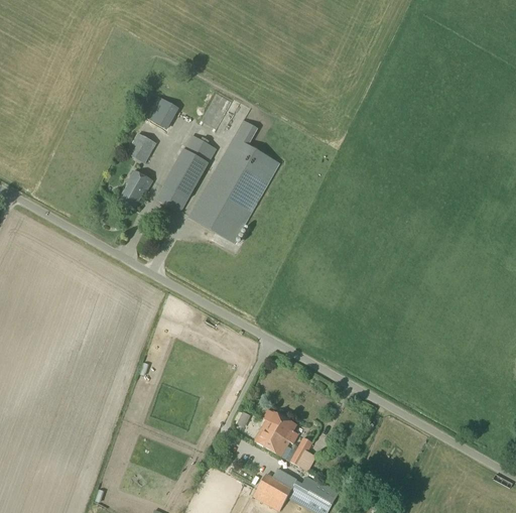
[(167,129),(179,107),(158,96),(146,117),(167,129)]
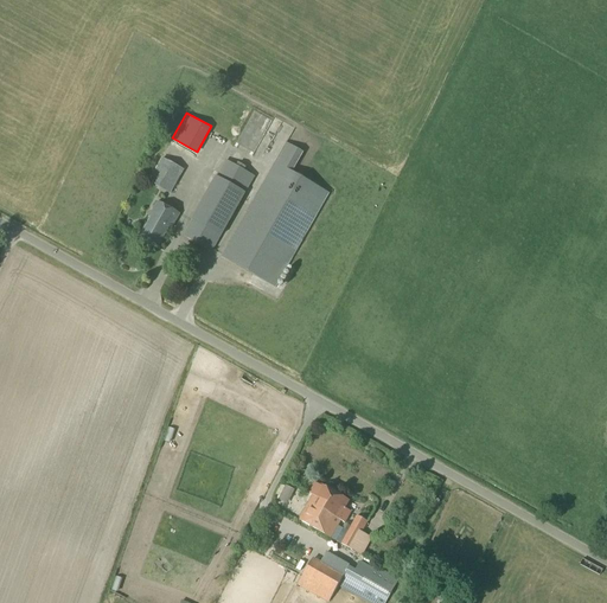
[(275,160),(257,191),(221,255),(275,286),(311,220),(328,191),(291,170),(302,149),(287,140),(275,160)]
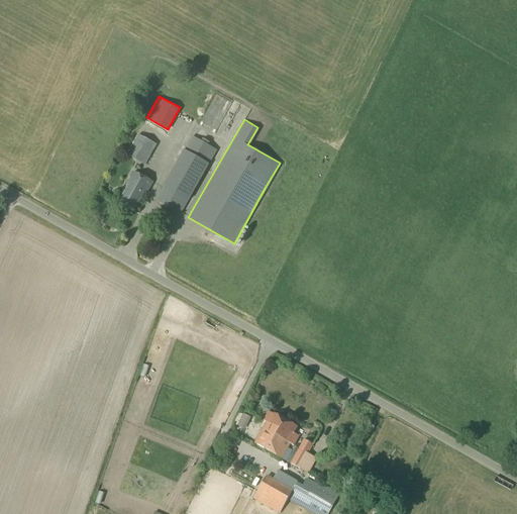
[(146,162),(157,142),(137,132),(127,150),(146,162)]
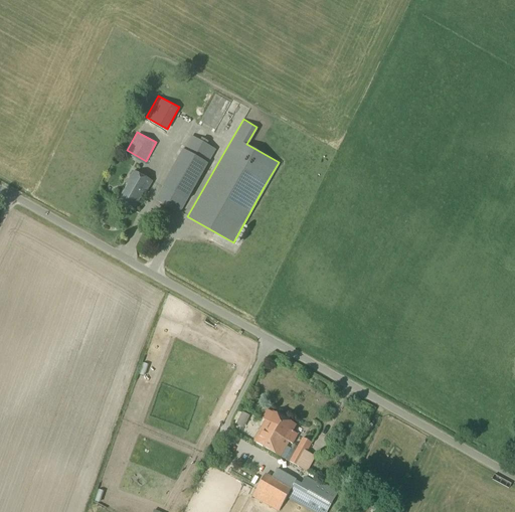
[(180,212),(216,148),(190,134),(155,197),(180,212)]
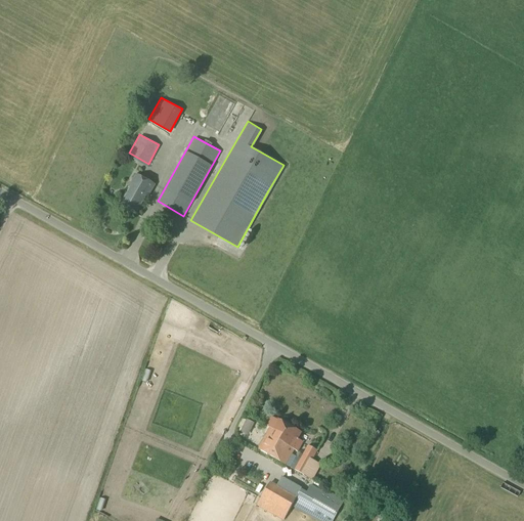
[(148,196),(156,183),(136,172),(128,184),(130,185),(121,202),(136,211),(146,194),(148,196)]
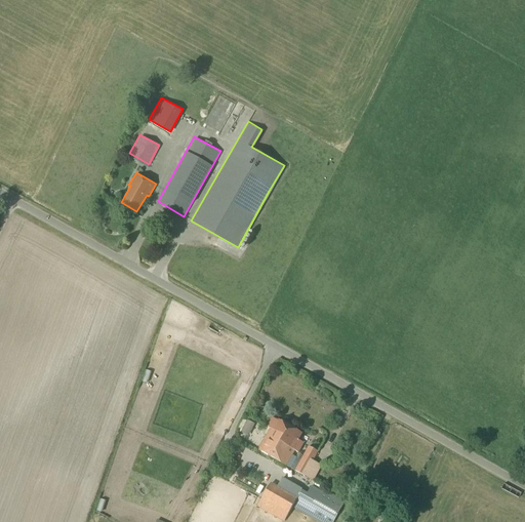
[(240,428),(256,437),(266,420),(248,411),(240,428)]
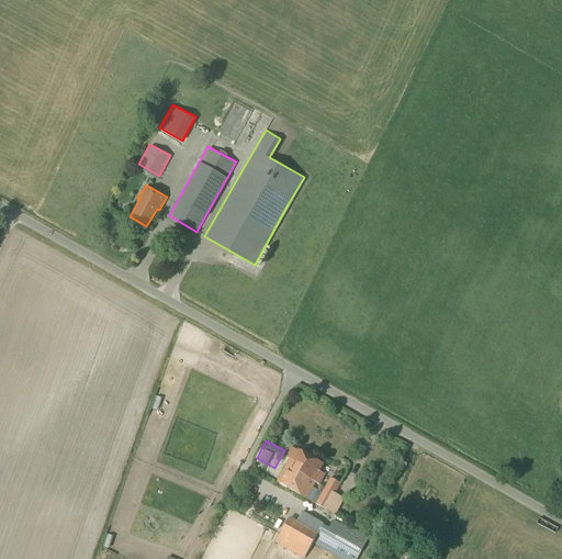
[(330,476),(324,485),(318,482),(323,473),(318,471),(318,470),(317,470),(321,464),(295,448),(294,449),(289,447),(284,456),(288,458),(278,474),(278,476),(274,481),(304,498),(306,493),(317,499),(315,502),(335,513),(345,496),(335,491),(340,481),(330,476)]
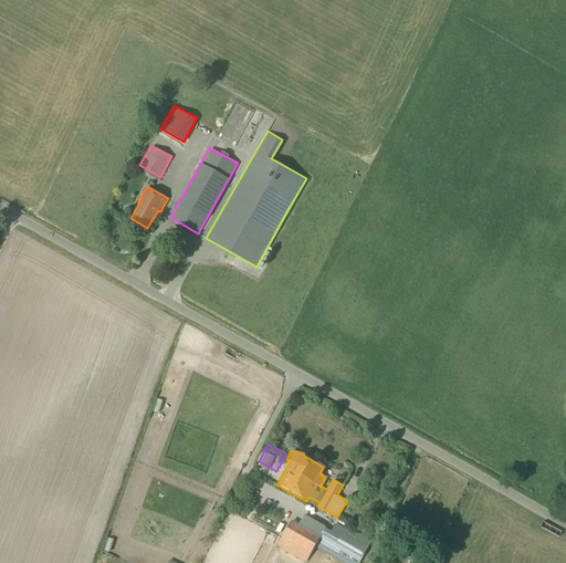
[(325,525),(304,513),(299,524),(291,521),(279,544),(307,560),(315,544),(349,562),(358,562),(373,538),(346,522),(344,525),(336,521),(331,530),(325,527),(325,525)]
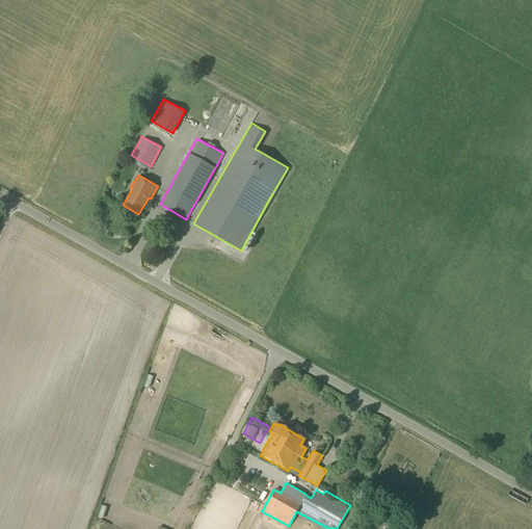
[(251,505),(257,507),(261,499),(256,497),(251,505)]
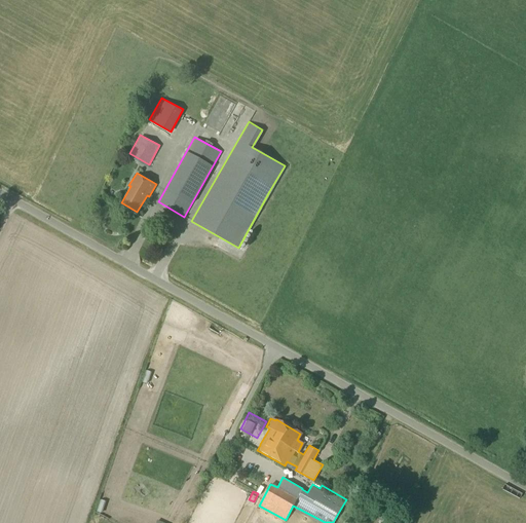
[(381,522),(385,522),(389,515),(383,511),(378,521),(381,522)]
